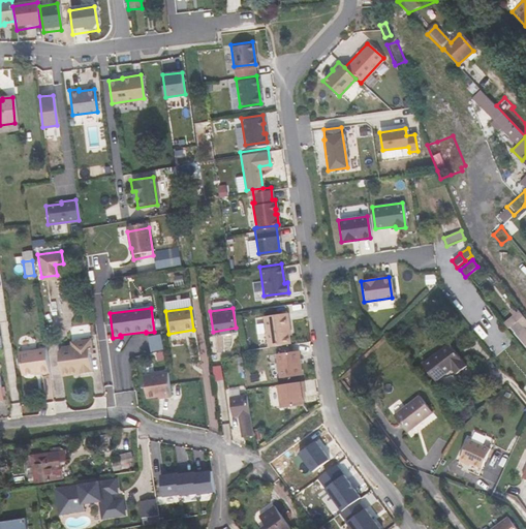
[(285,310),(263,313),(267,343),(288,340),(286,325),(287,325),(285,310)]
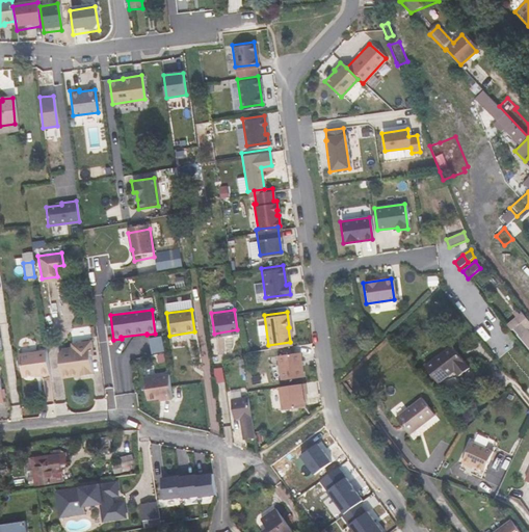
[(528,323),(522,314),(508,325),(528,350),(528,323)]
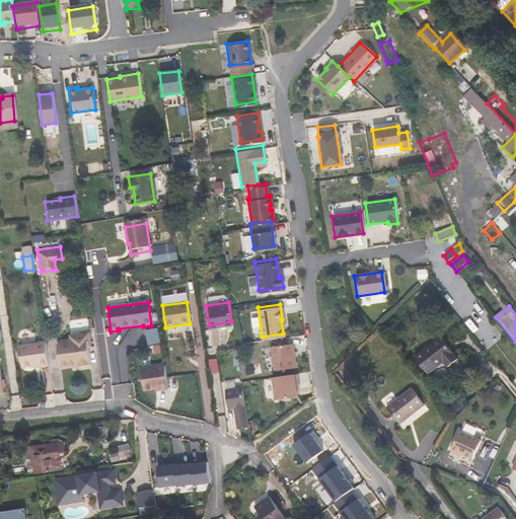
[(57,331),(54,336),(57,359),(87,355),(84,338),(87,338),(85,323),(66,326),(67,329),(57,331)]
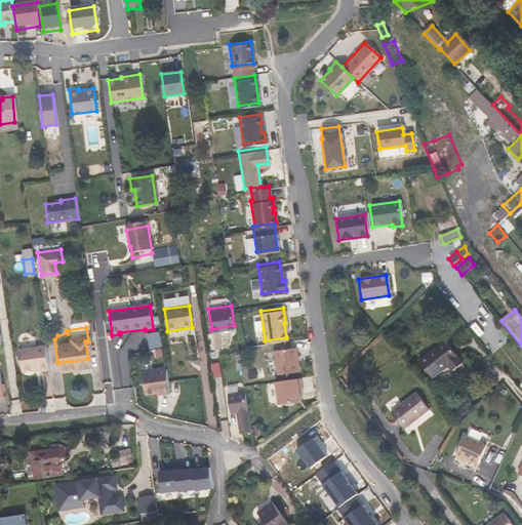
[(460,363),(444,342),(418,362),(431,378),(446,366),(450,371),(460,363)]
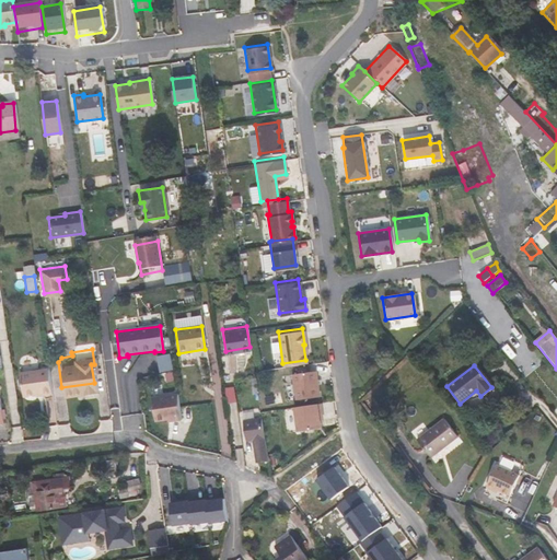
[(313,368),(290,371),(293,396),(317,393),(313,368)]
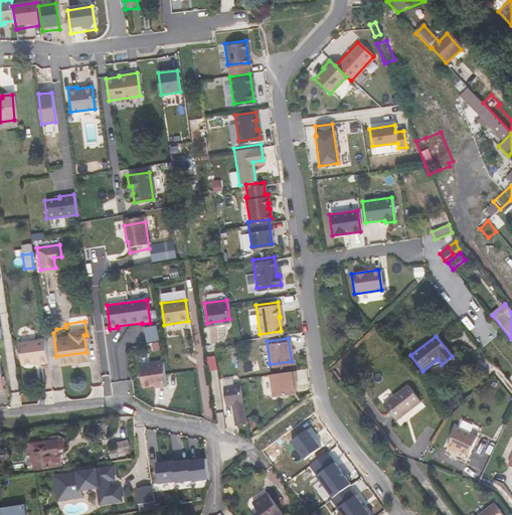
[(38,365),(46,364),(43,340),(34,341),(37,363),(38,365)]
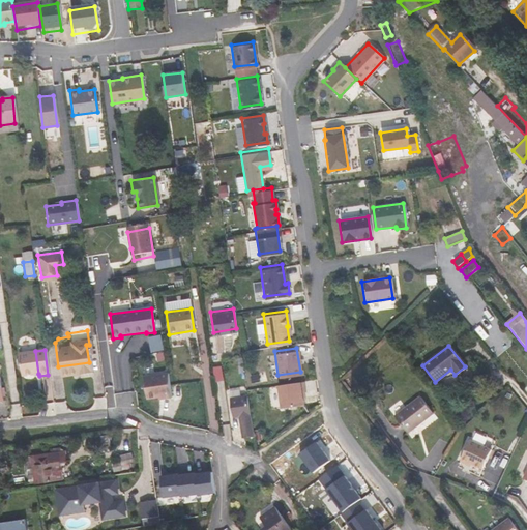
[(21,376),(38,374),(35,351),(18,354),(21,376)]
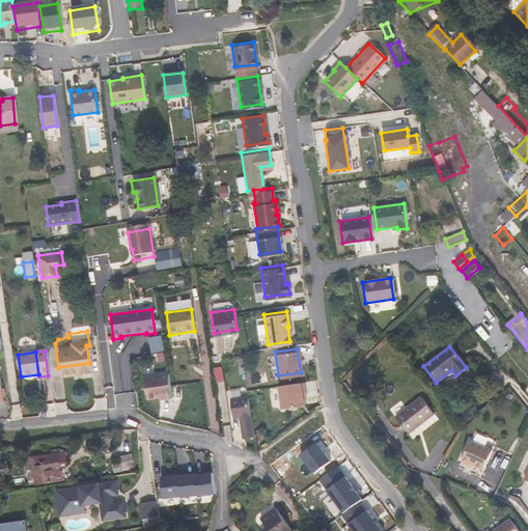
[(90,396),(87,370),(79,371),(83,398),(90,396)]
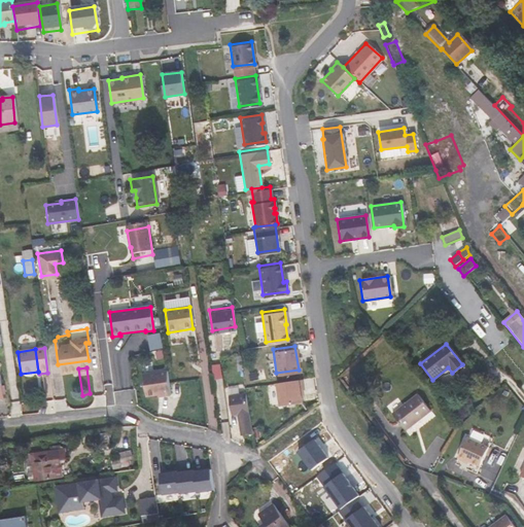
[(166,372),(141,376),(144,397),(160,395),(161,397),(169,396),(167,383),(166,372)]
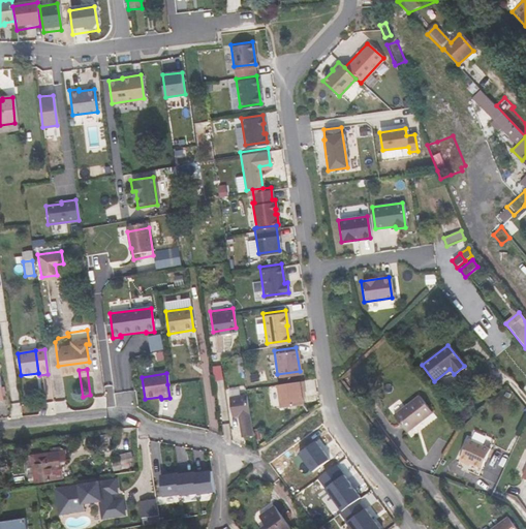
[(301,378),(276,381),(279,404),(301,401),(300,387),(302,387),(301,378)]
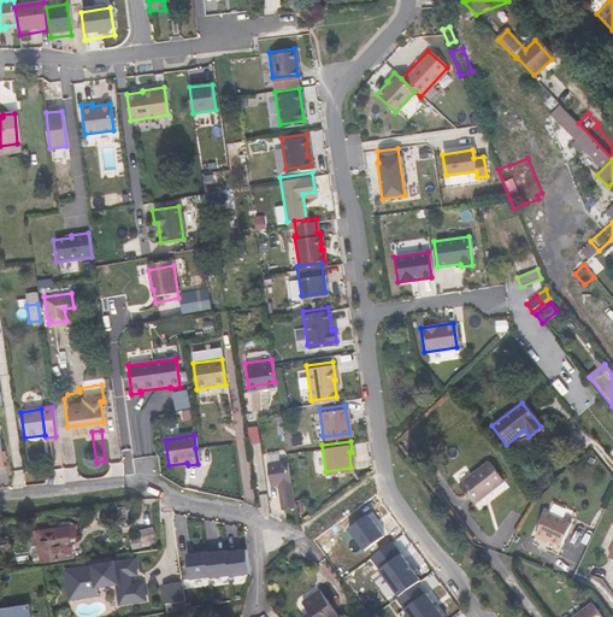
[(292,507),(284,462),(266,464),(269,485),(277,485),(281,510),(292,507)]
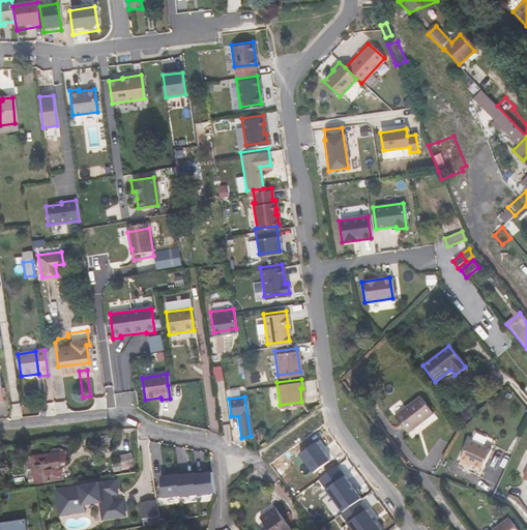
[(430,413),(418,398),(394,417),(406,433),(430,413)]
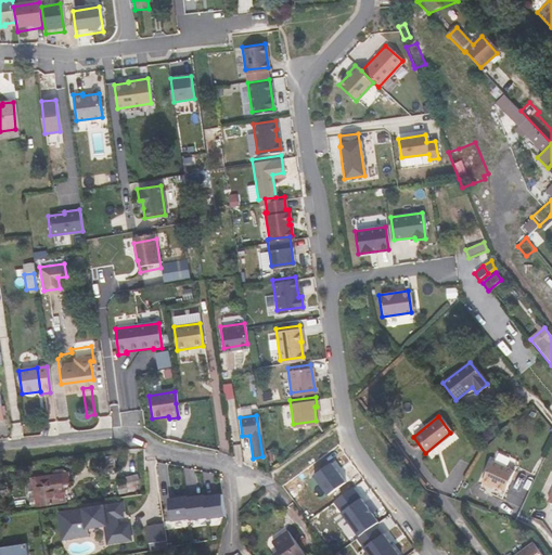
[(483,482),(498,489),(505,492),(514,473),(492,463),(483,482)]
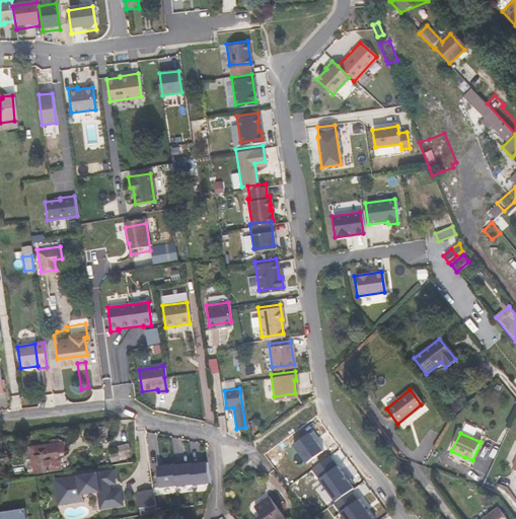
[(28,448),(31,463),(59,458),(59,455),(65,454),(64,443),(58,444),(28,448)]
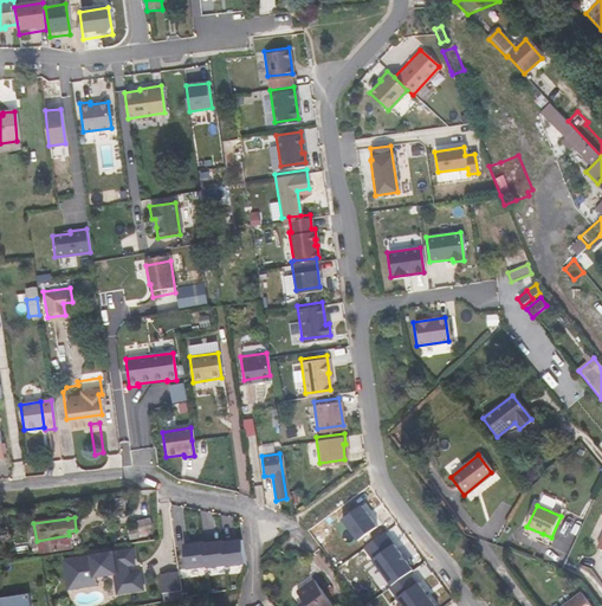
[(542,537),(543,534),(526,527),(525,529),(542,537)]
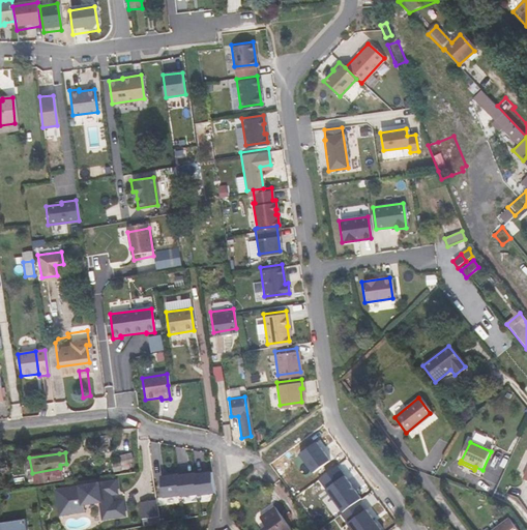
[(60,468),(32,473),(33,483),(62,479),(60,468)]
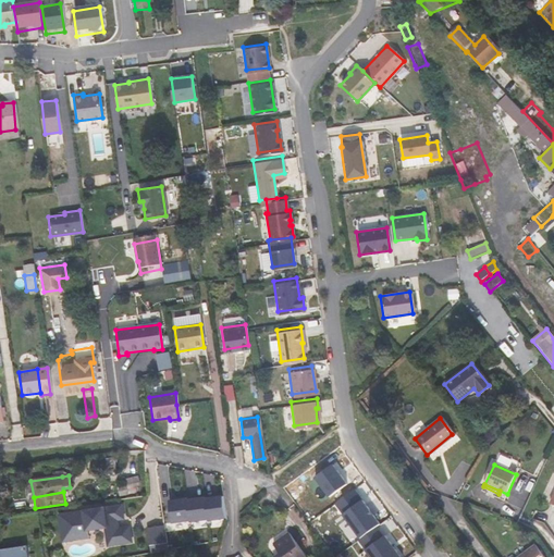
[(170,529),(224,523),(222,498),(168,503),(170,529)]
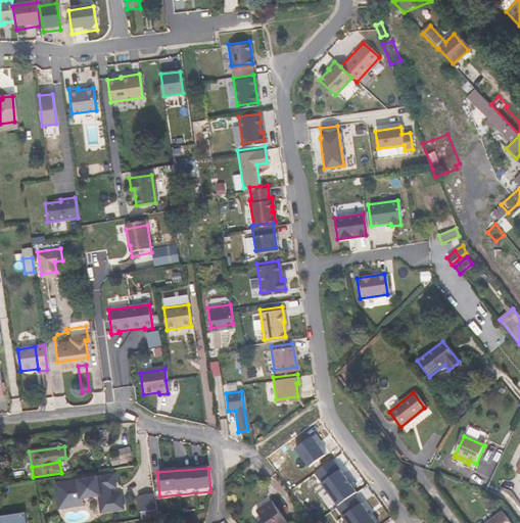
[(112,474),(55,483),(58,508),(82,504),(81,496),(98,494),(100,512),(123,509),(120,494),(110,496),(108,487),(114,486),(112,474)]
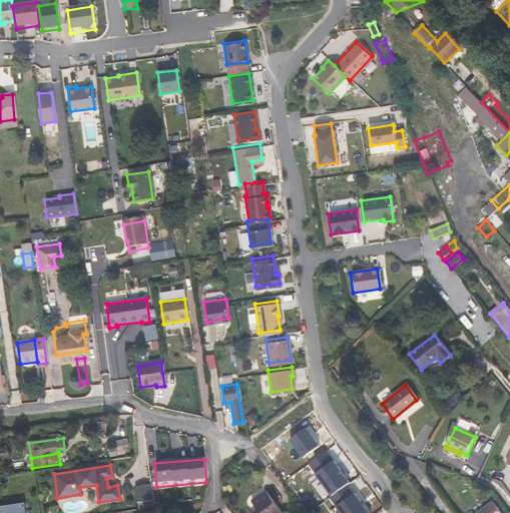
[(152,499),(150,484),(134,486),(137,502),(152,499)]
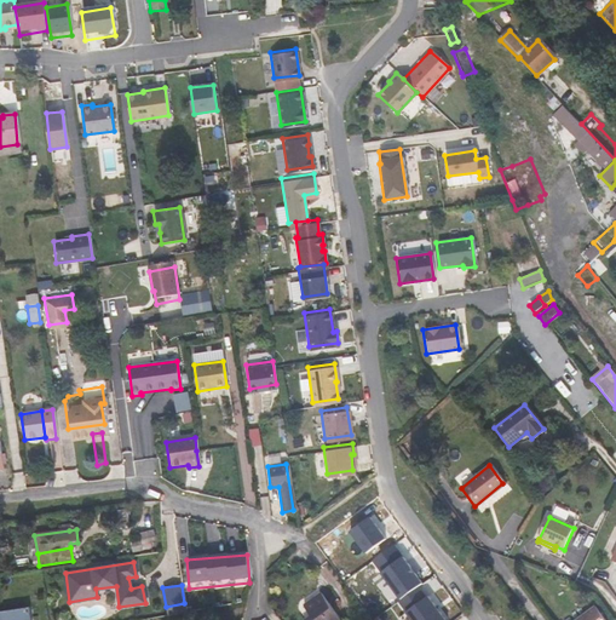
[(301,606),(309,615),(312,619),(310,619),(338,619),(318,593),(301,606)]
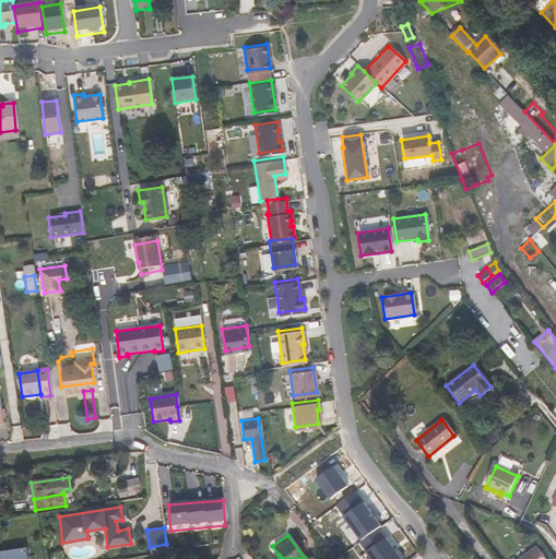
[(548,558),(537,545),(518,558),(548,558)]
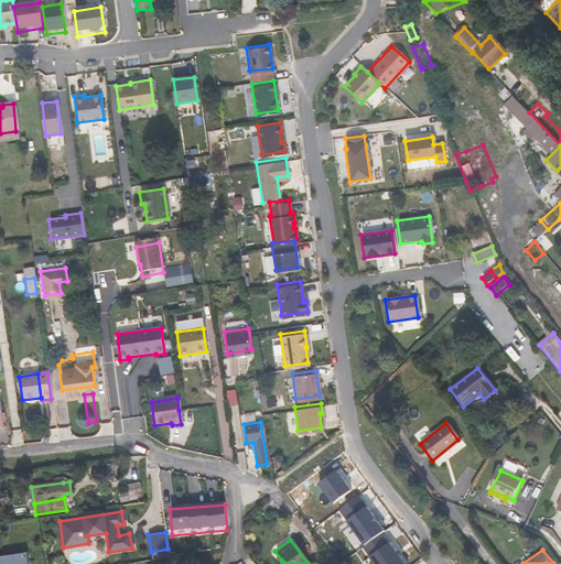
[(25,563),(25,553),(0,557),(0,563),(25,563)]
